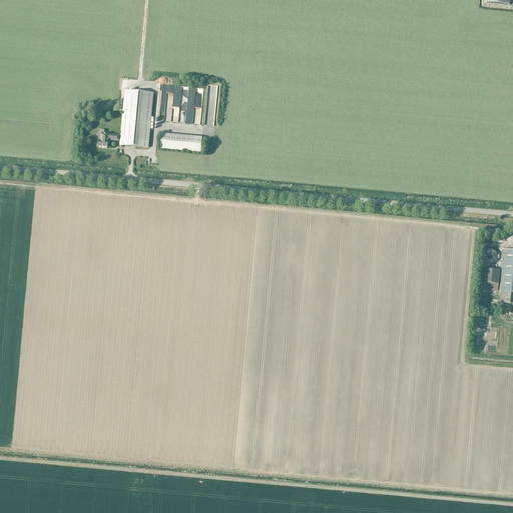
[(169,98),(170,88),(163,88),(164,84),(159,84),(158,97),(169,98)]
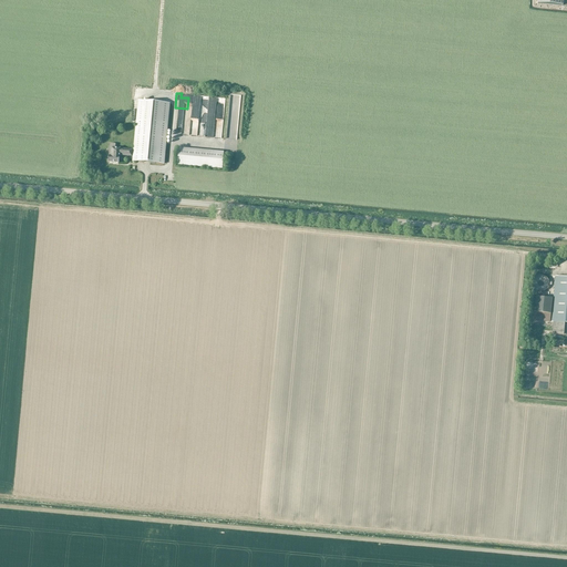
[(188,115),(203,115),(204,99),(189,98),(188,115)]
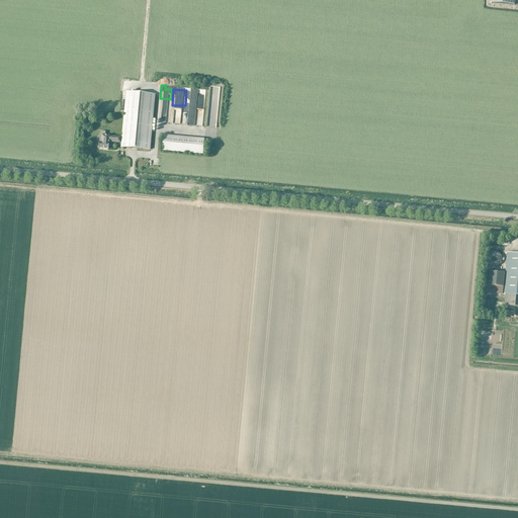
[(199,125),(200,91),(187,90),(185,124),(199,125)]
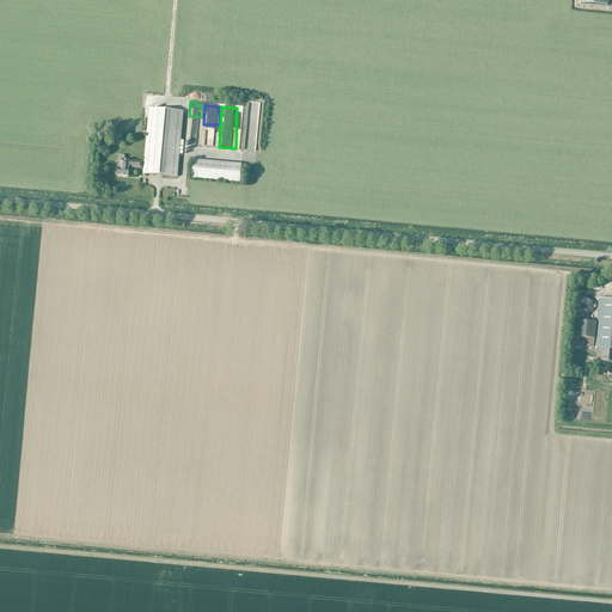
[(118,169),(117,175),(129,176),(130,167),(144,169),(144,173),(178,177),(184,112),(150,109),(145,163),(130,161),(130,160),(124,160),(126,155),(120,155),(118,160),(118,169)]
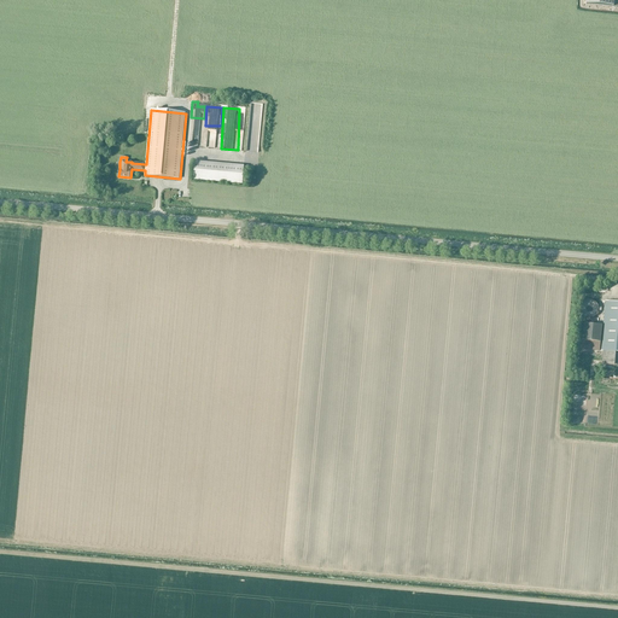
[(194,180),(243,185),(244,165),(196,162),(194,180)]
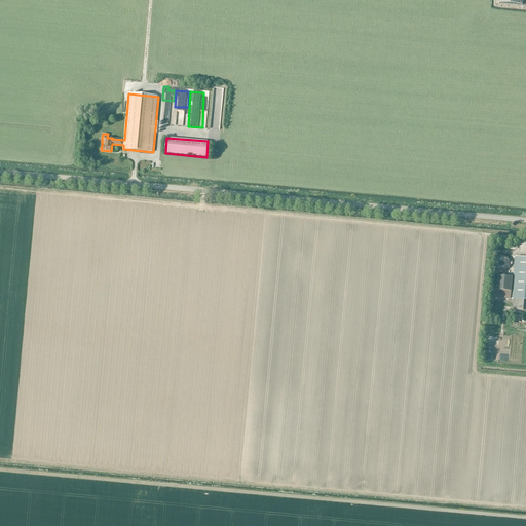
[(504,256),(502,256),(501,256),(500,256),(499,257),(497,257),(496,258),(496,259),(495,260),(494,261),(494,263),(494,264),(495,265),(495,267),(496,268),(497,269),(498,269),(499,270),(500,270),(501,271),(503,271),(504,270),(505,270),(506,269),(508,268),(509,267),(510,266),(510,265),(510,263),(510,262),(509,261),(509,259),(508,258),(506,257),(505,257),(504,256)]
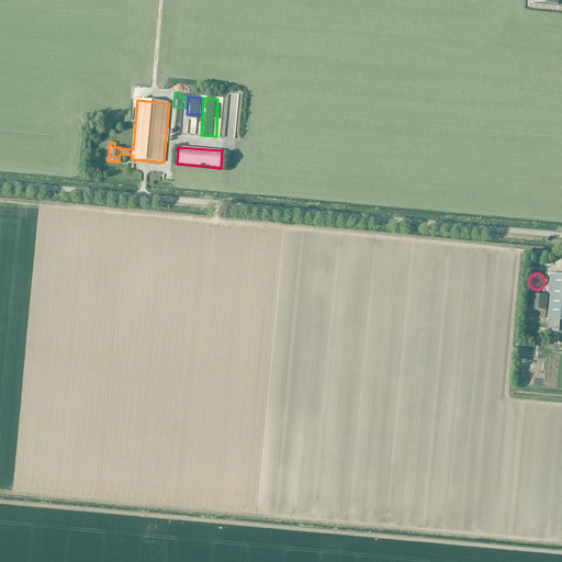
[(561,274),(550,273),(546,319),(548,319),(548,330),(561,333),(561,324),(561,274)]
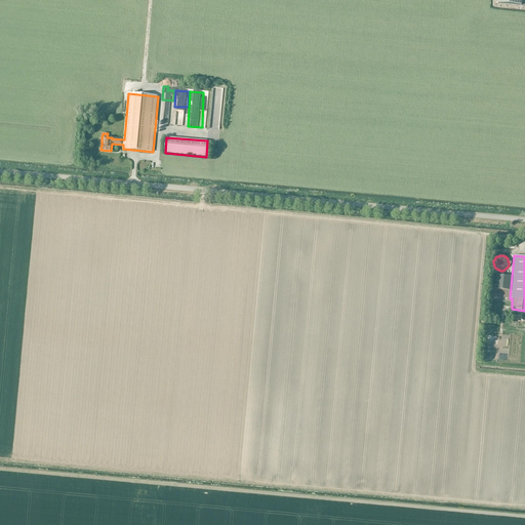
[(495,275),(493,296),(509,298),(511,276),(495,275)]
